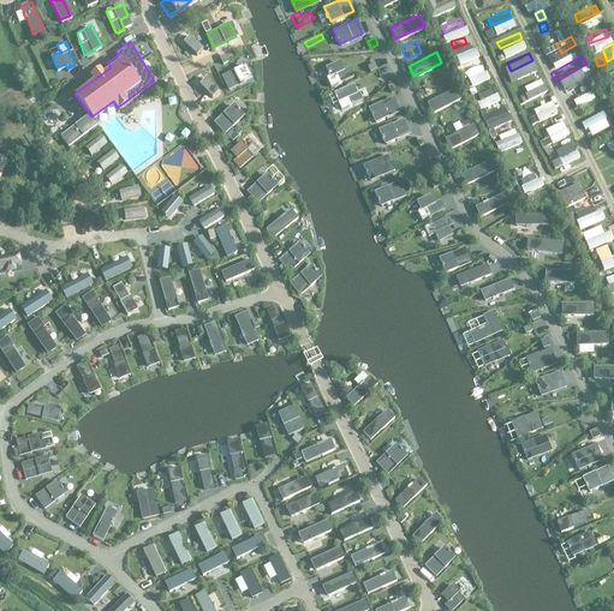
[(463,60),(466,76),(484,71),(483,63),(480,63),(477,57),(463,60)]
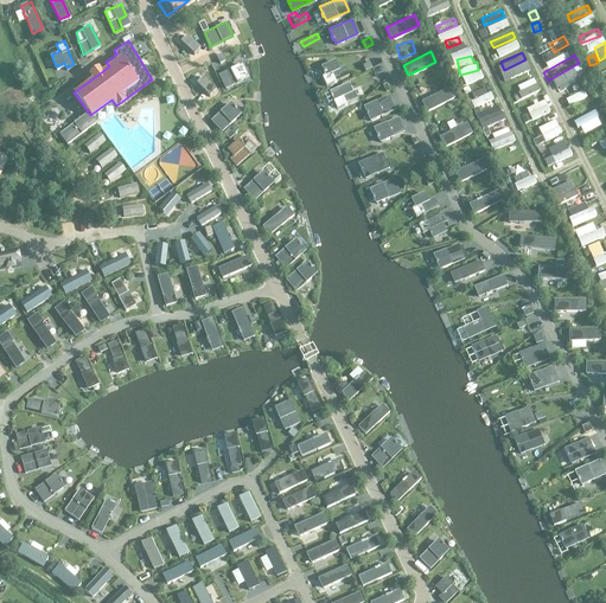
[(338,66),(335,58),(320,65),(324,74),(321,75),(325,83),(332,81),(348,74),(344,64),(338,66)]
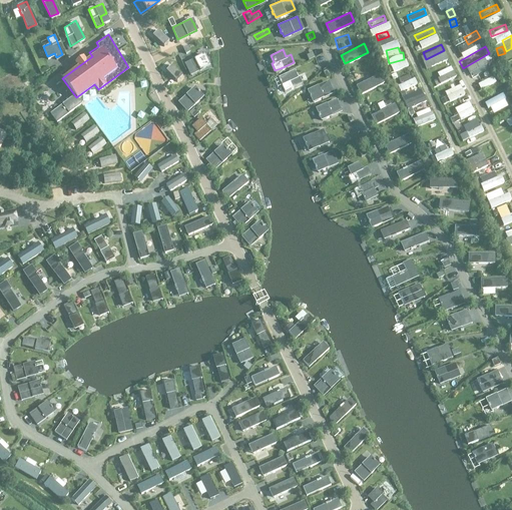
[(184,62),(190,73),(208,64),(206,59),(207,59),(206,56),(205,57),(203,53),(184,62)]
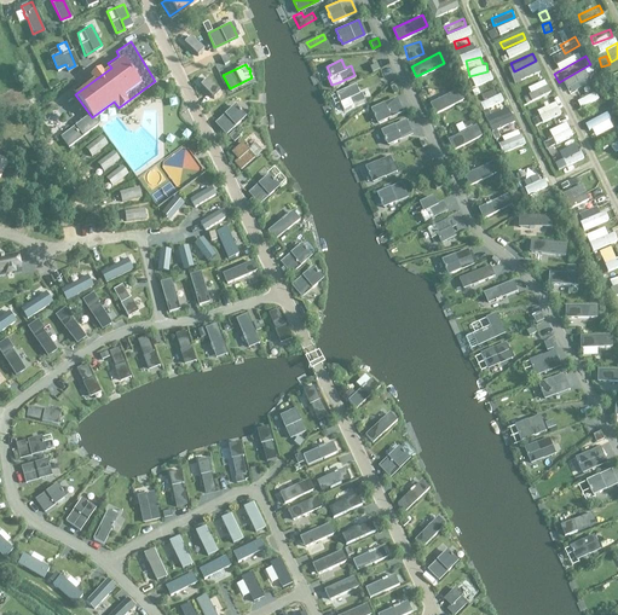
[(525,83),(542,77),(539,71),(523,76),(525,83)]
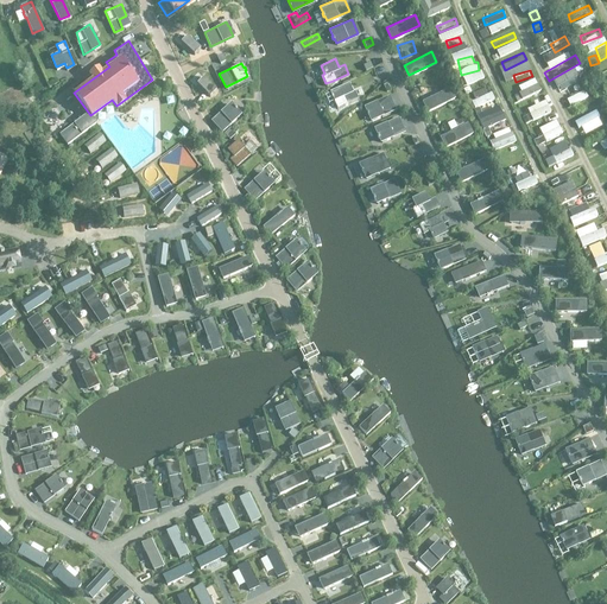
[(410,78),(413,88),(423,83),(419,75),(410,78)]
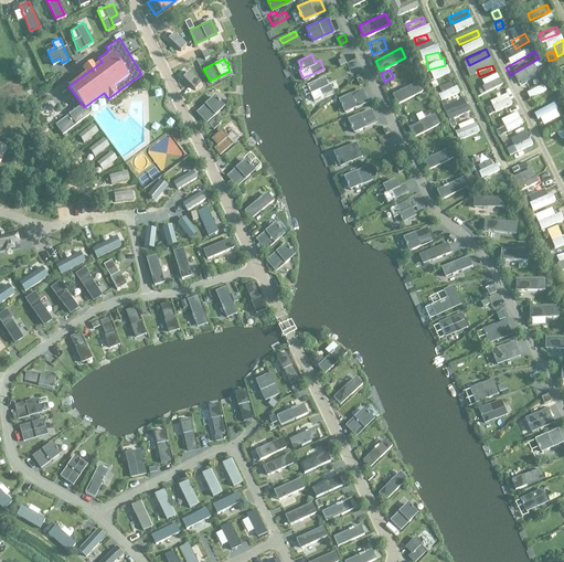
[(495,72),(474,80),(476,85),(497,77),(495,72)]
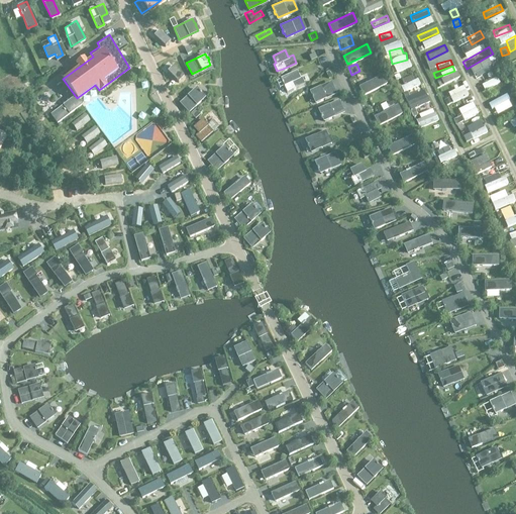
[(286,91),(304,82),(300,76),(298,77),(295,70),(280,78),(286,91)]
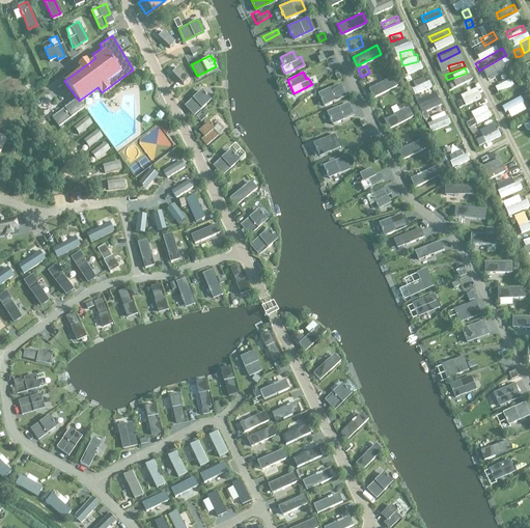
[(493,84),(508,78),(506,72),(490,77),(493,84)]
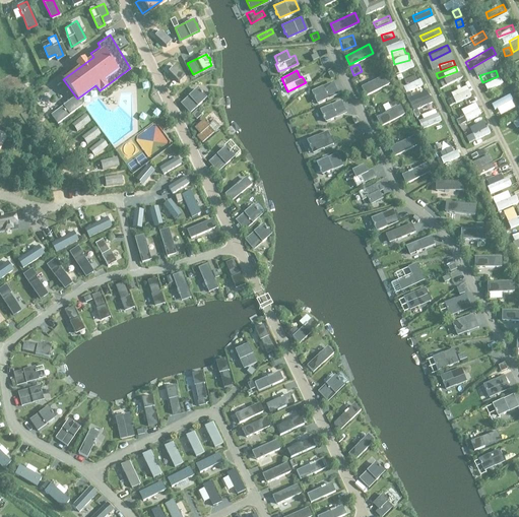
[(416,71),(398,78),(401,86),(419,79),(416,71)]
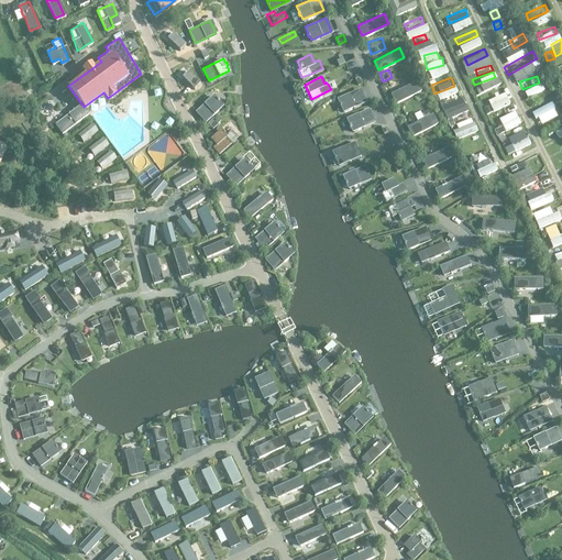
[(419,89),(415,79),(390,91),(395,101),(419,89)]
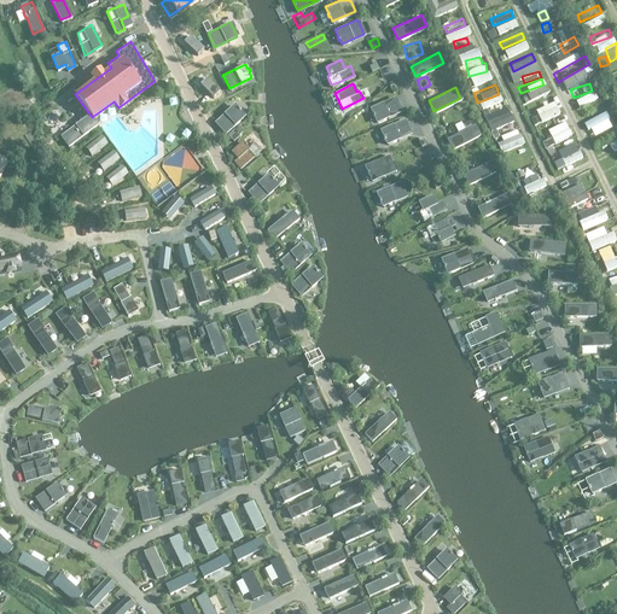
[(549,92),(530,100),(535,112),(556,104),(549,92)]
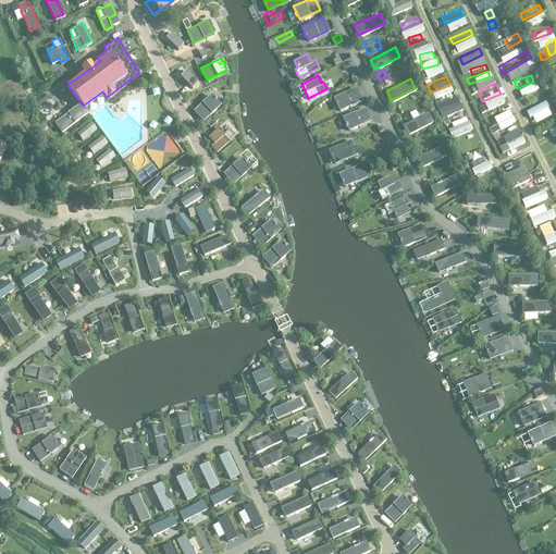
[(356,86),(332,97),(338,110),(362,99),(356,86)]
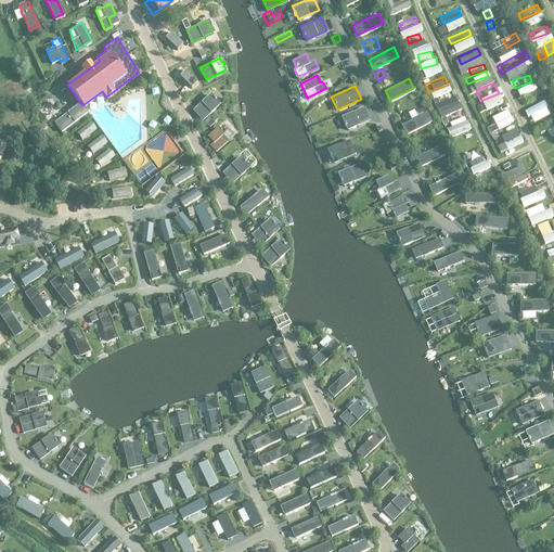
[(432,101),(448,95),(447,90),(429,95),(432,101)]
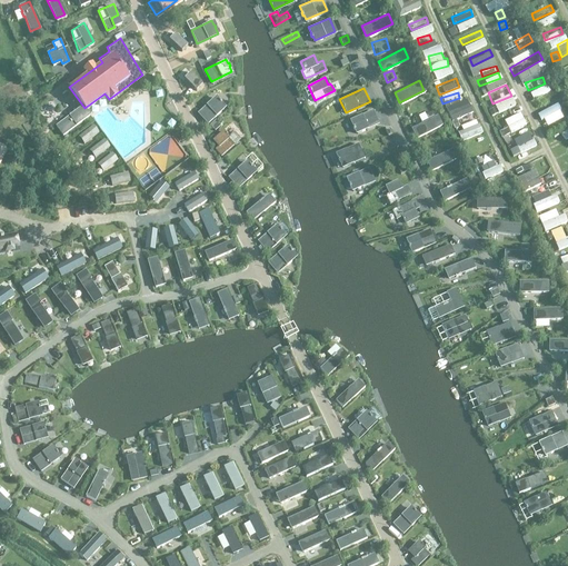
[(215,93),(197,111),(207,122),(226,106),(215,93)]
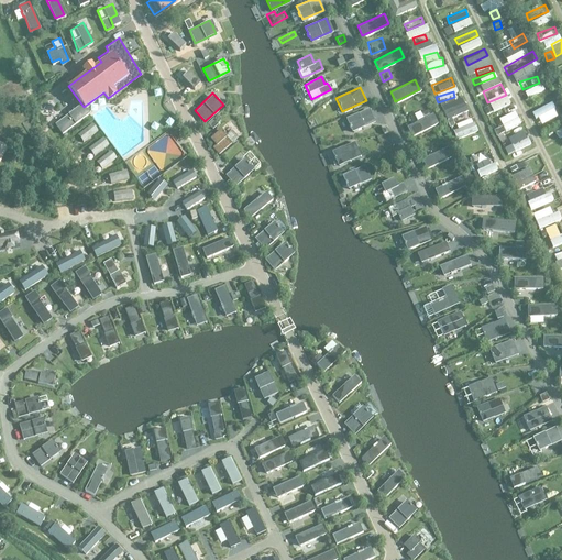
[(538,105),(540,110),(548,106),(543,95),(529,102),(531,108),(538,105)]
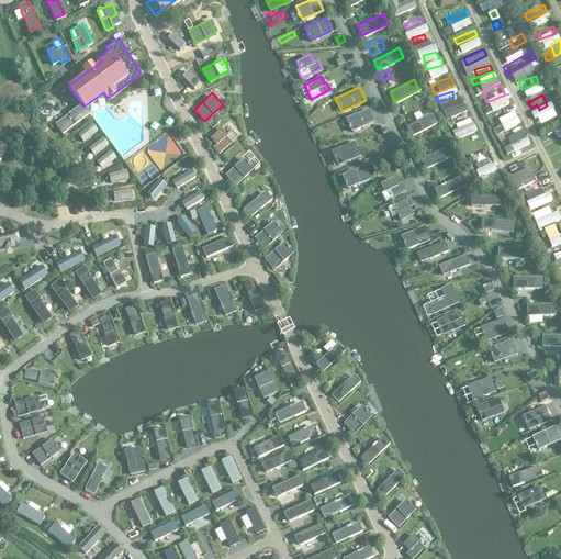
[(493,110),(500,123),(516,114),(509,101),(493,110)]
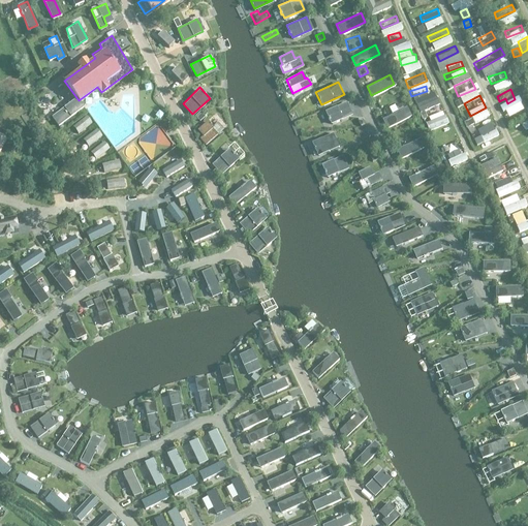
[(79,100),(76,96),(61,107),(52,115),(58,124),(67,117),(83,105),(79,100)]
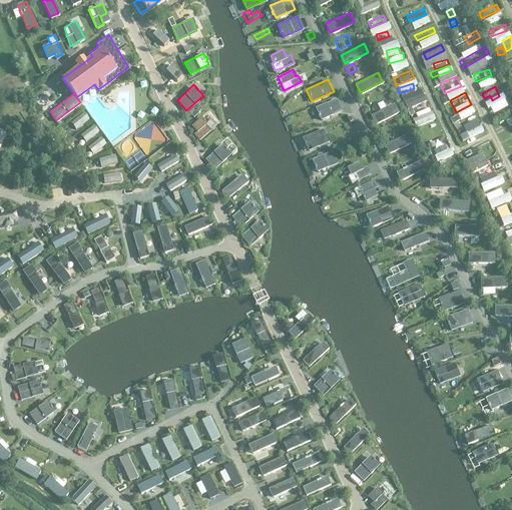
[(336,97),(315,107),(320,119),(341,109),(336,97)]
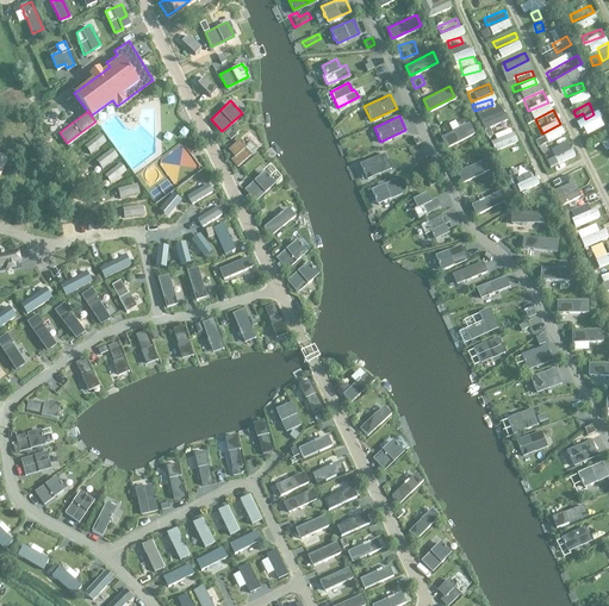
[(490,131),(508,124),(505,118),(489,125),(490,131)]
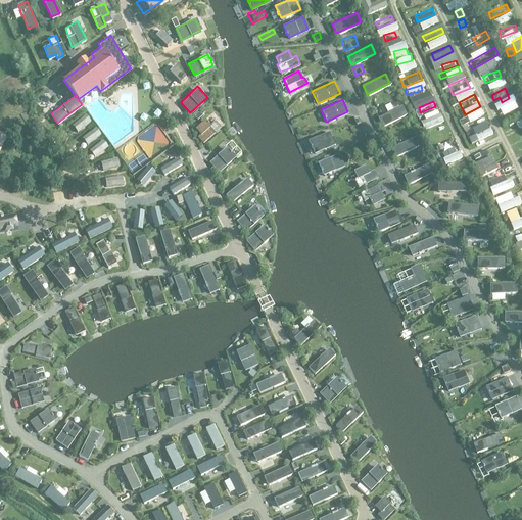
[(406,113),(401,104),(378,116),(382,125),(406,113)]
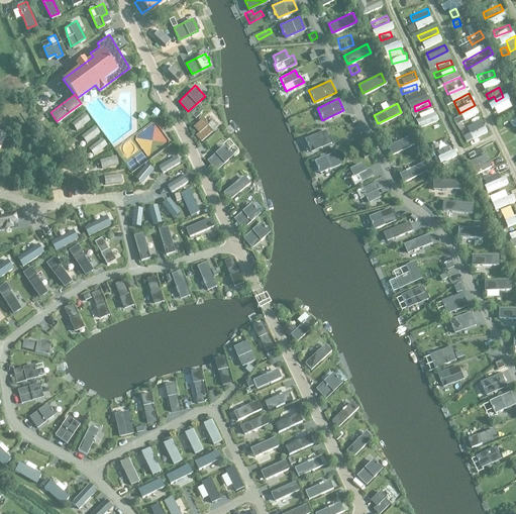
[(515,104),(504,114),(509,120),(515,114),(515,104)]
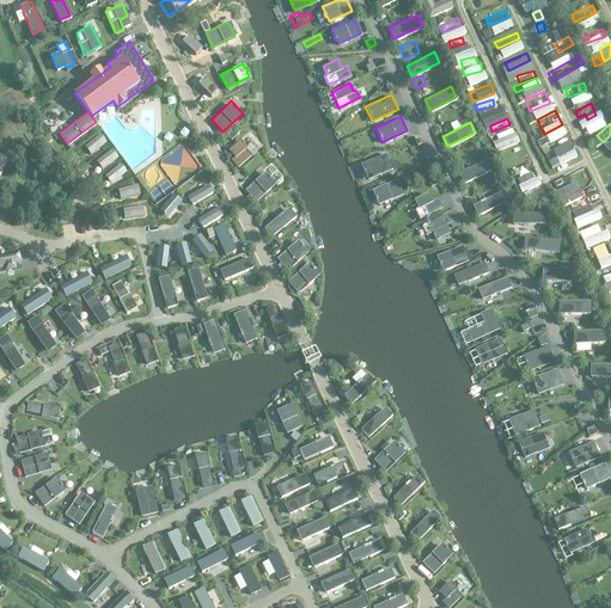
[(490,135),(495,143),(514,135),(509,127),(490,135)]
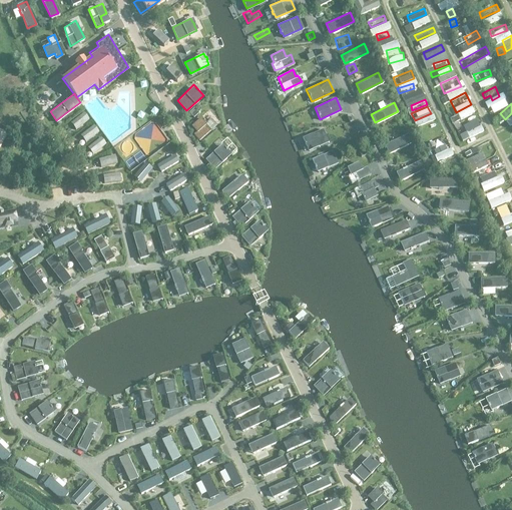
[(197,111),(193,107),(189,111),(193,115),(197,111)]
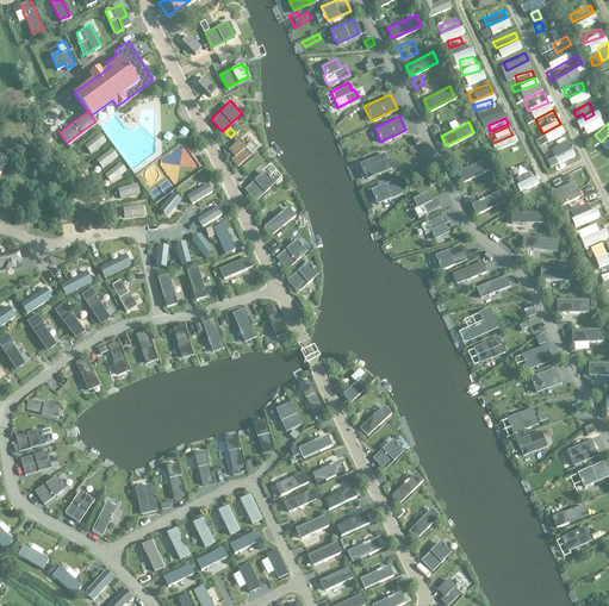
[(105,138),(98,130),(82,143),(89,151),(105,138)]
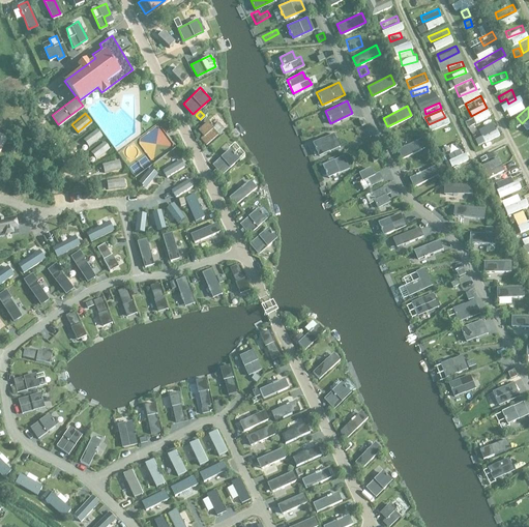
[(199,138),(205,144),(223,128),(217,122),(212,126),(207,120),(198,128),(203,135),(199,138)]
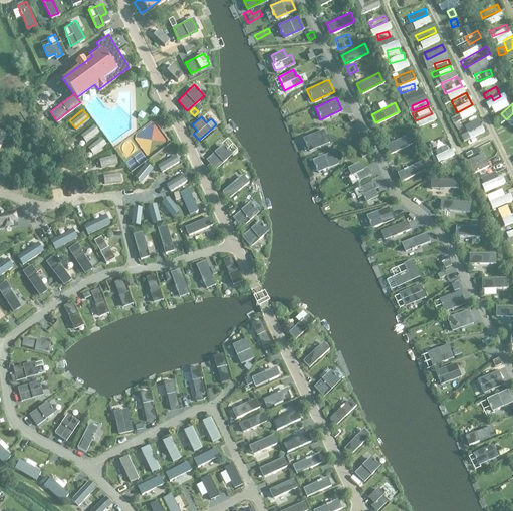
[(478,117),(460,123),(462,130),(480,123),(478,117)]
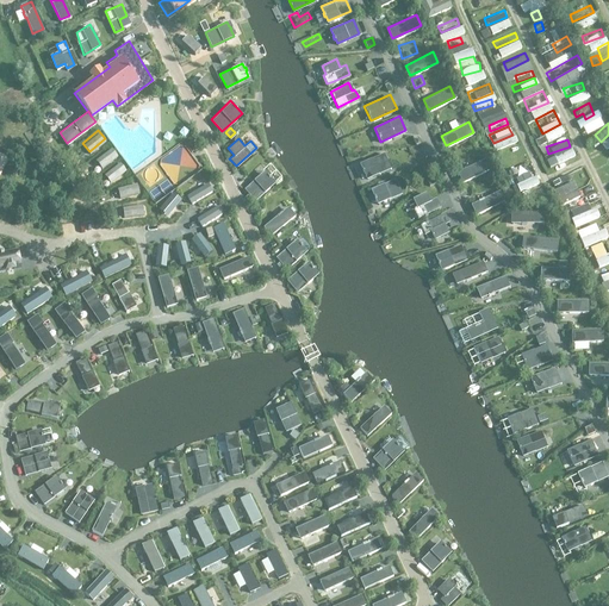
[(414,143),(405,147),(408,152),(399,156),(403,167),(420,161),(414,143)]
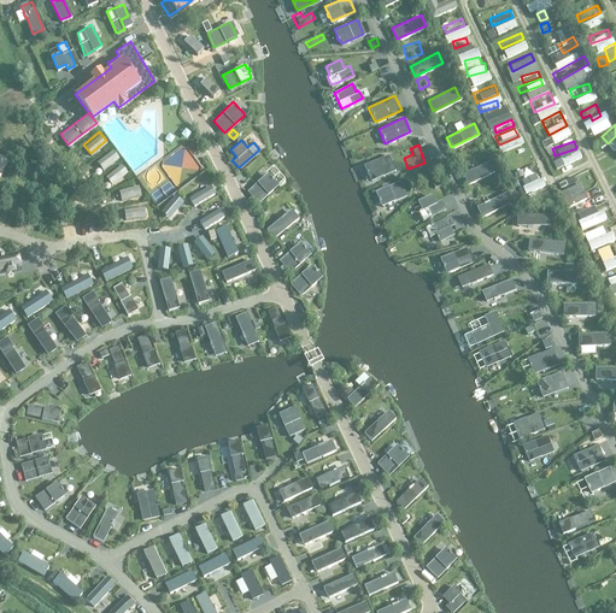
[(111,148),(97,160),(103,168),(118,155),(111,148)]
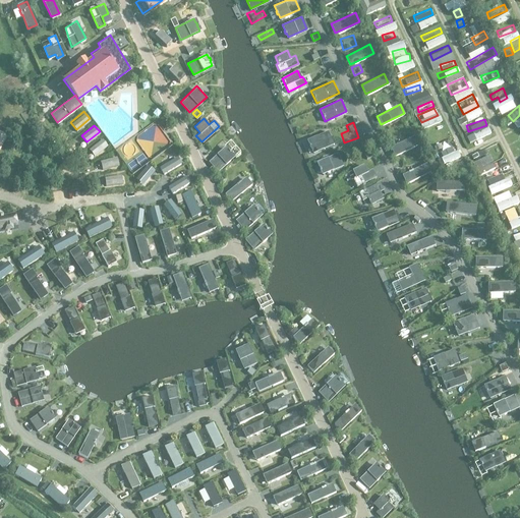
[(327,129),(306,138),(312,153),(333,142),(327,129)]
